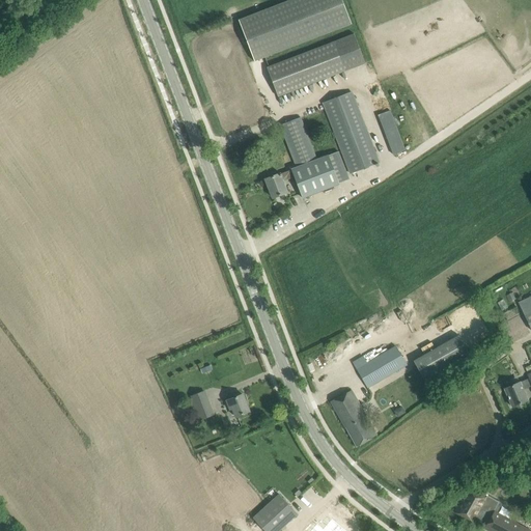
[(352,24),(341,0),(290,0),(239,20),(254,61),(352,24)]
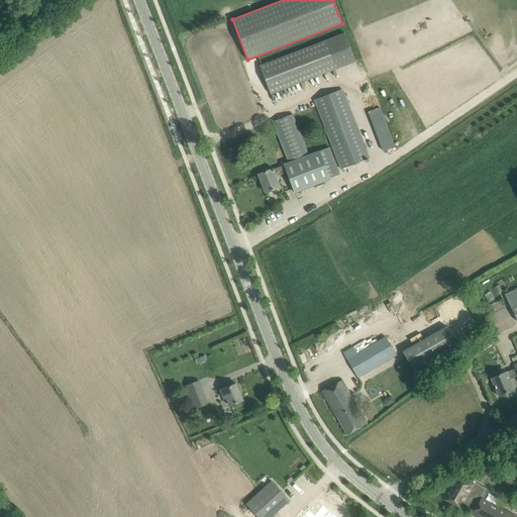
[(260,66),(271,94),(356,62),(345,32),(260,66)]
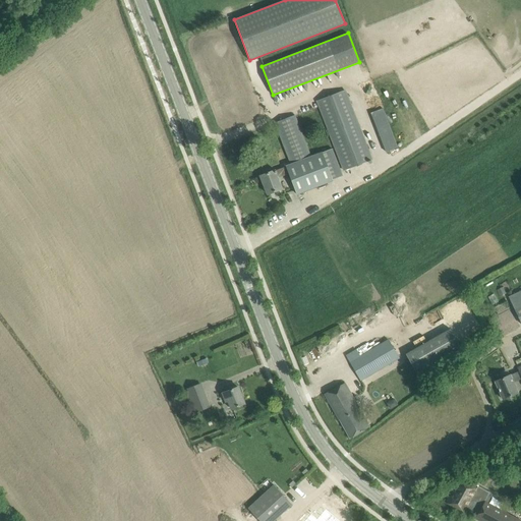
[(346,91),(315,102),(343,173),(373,161),(346,91)]
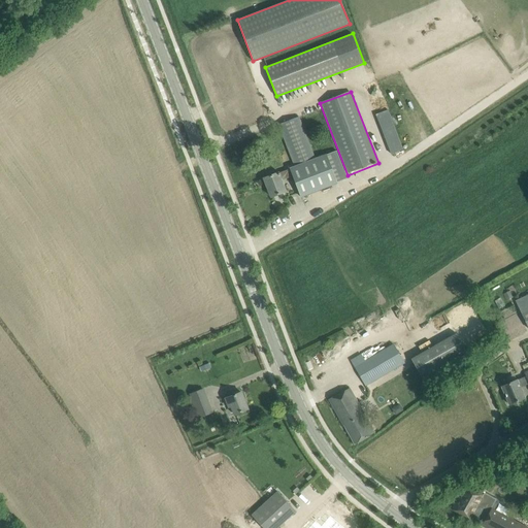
[(403,150),(388,109),(375,113),(391,154),(403,150)]
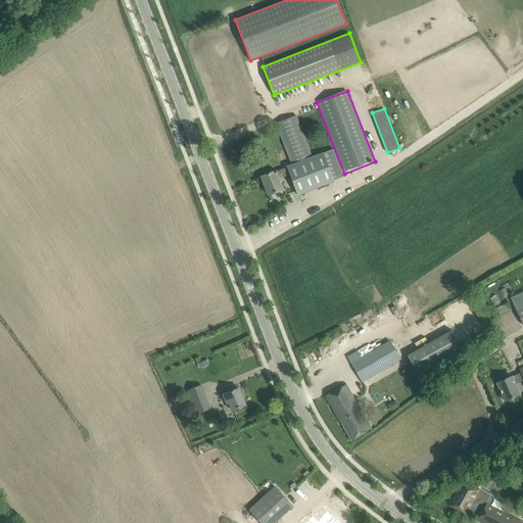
[(312,157),(296,116),(276,124),(292,164),(287,167),(287,168),(276,172),(276,171),(260,177),(264,183),(269,195),(275,192),(275,193),(283,190),(279,179),(290,174),(298,195),(344,178),(333,149),(312,157)]
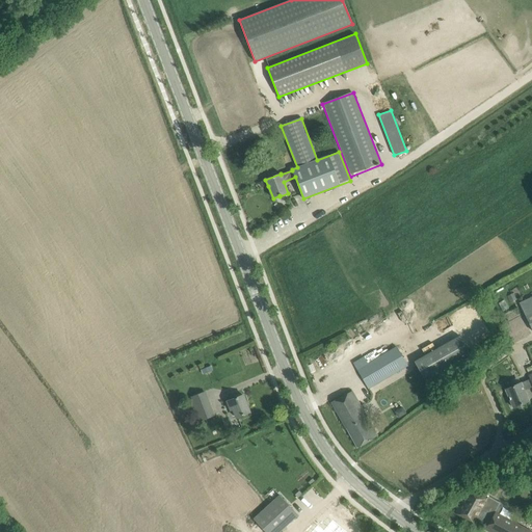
[(531,297),(520,303),(531,330),(531,297)]
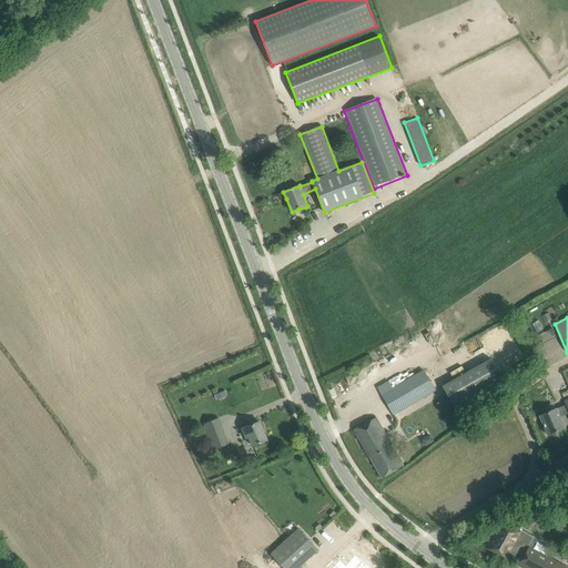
[(479,336),(466,342),(469,353),(484,347),(479,336)]
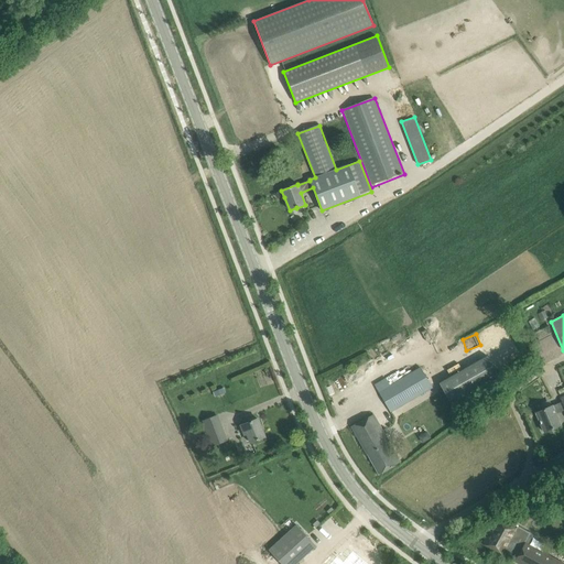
[(487,356),(440,383),(449,402),(498,376),(487,356)]
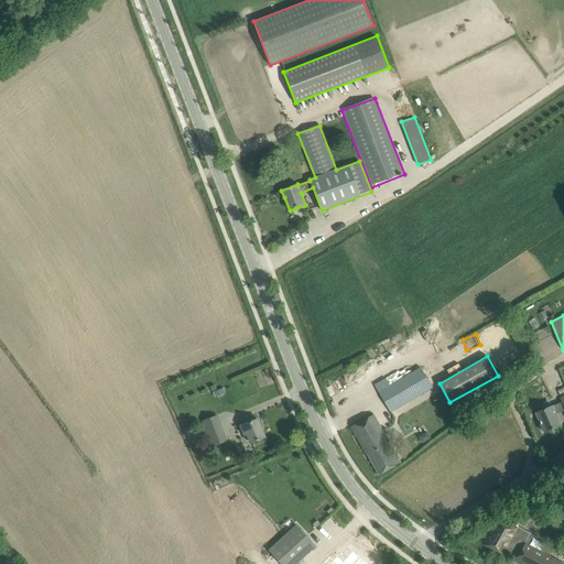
[(432,388),(420,368),(390,386),(386,379),(375,384),(390,412),(432,388)]
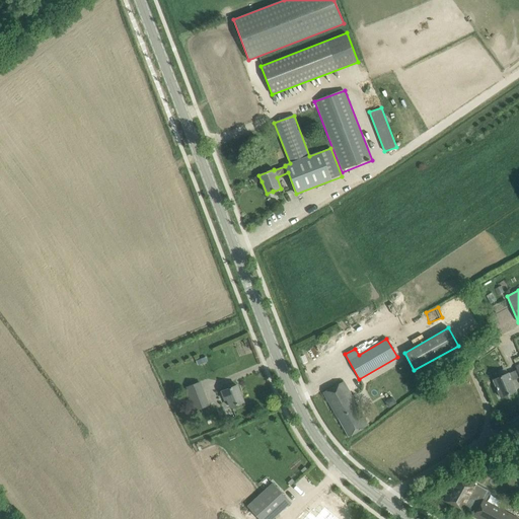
[(518,369),(493,380),(501,397),(516,391),(512,380),(518,376),(518,365),(517,366),(518,369)]
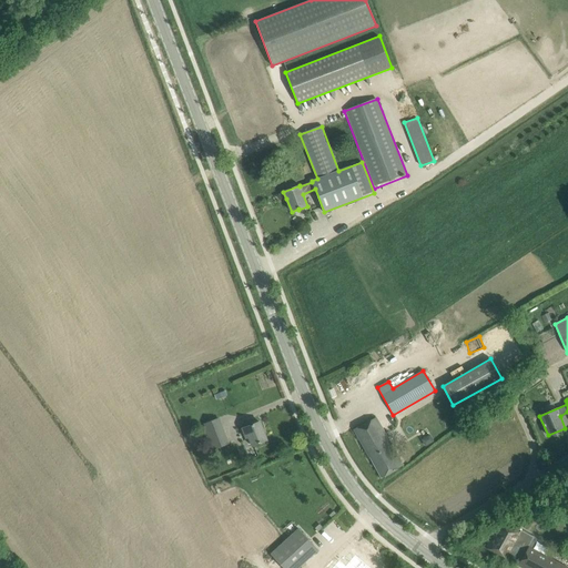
[(408,416),(398,422),(415,450),(425,445),(408,416)]
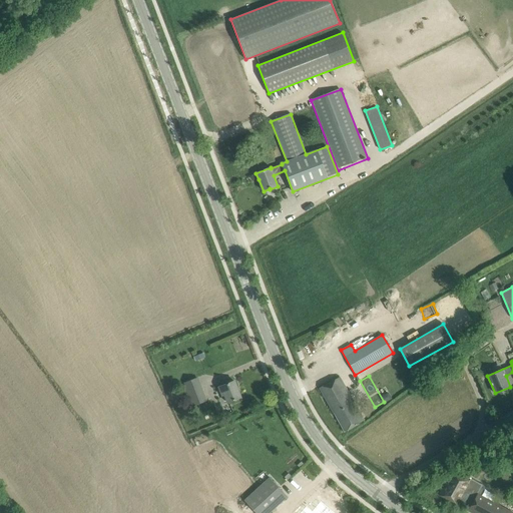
[(198,377),(184,383),(193,406),(207,401),(198,377)]
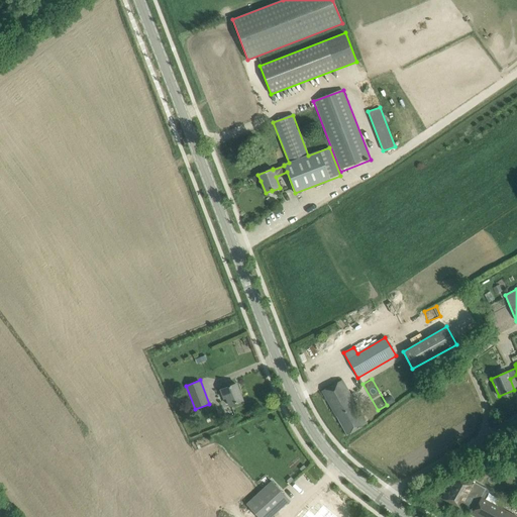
[(342,380),(322,391),(336,416),(347,435),(368,423),(342,380)]
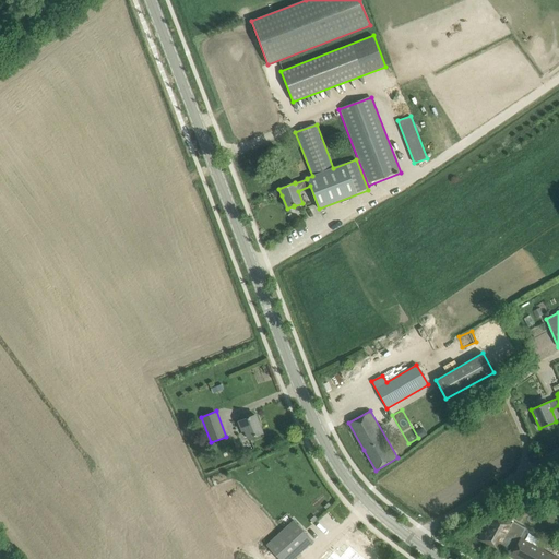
[(248,439),(262,433),(256,415),(238,421),(242,432),(245,431),(248,439)]
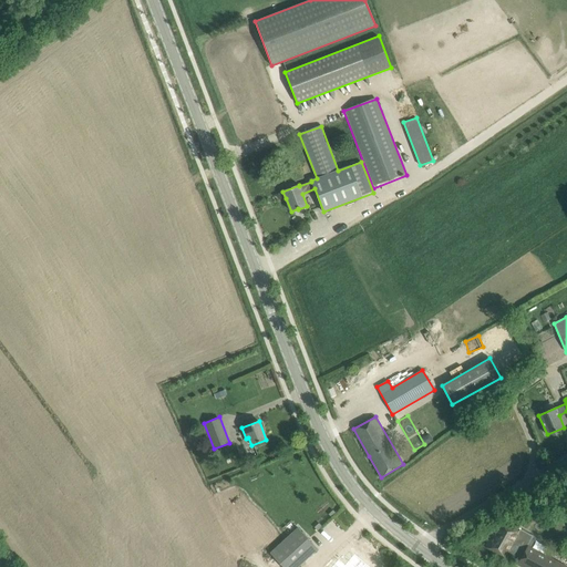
[(500,522),(485,547),(504,558),(507,552),(521,558),(517,564),(522,566),(566,566),(529,547),(535,537),(521,529),(521,528),(519,527),(518,528),(516,526),(514,529),(500,522)]
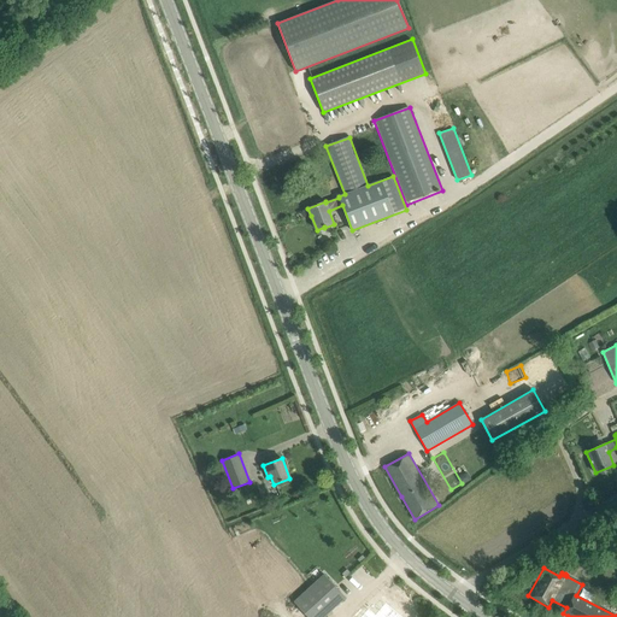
[(323,616),(346,598),(324,574),(294,603),(306,616),(323,616)]
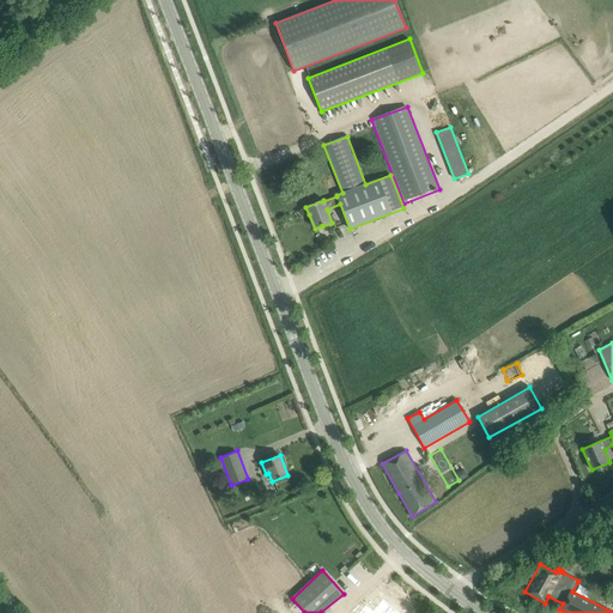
[(399,612),(383,599),(374,610),(366,604),(358,612),(399,612)]
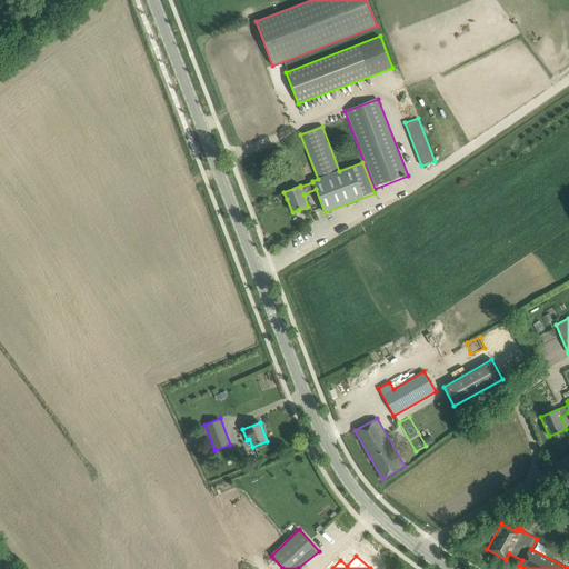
All buildings are outlined.
